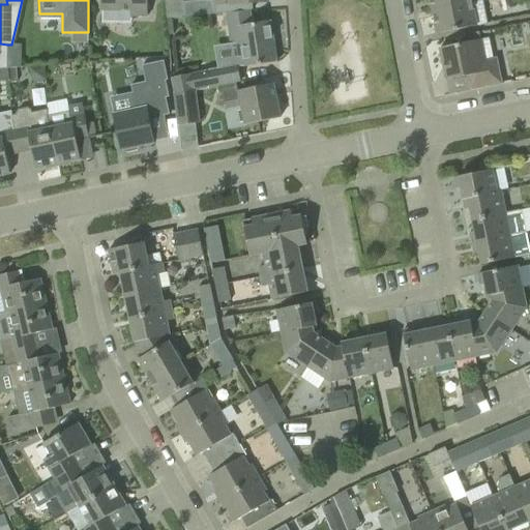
[(130,17),(147,17),(147,0),(100,0),(101,10),(130,10),(130,17)]
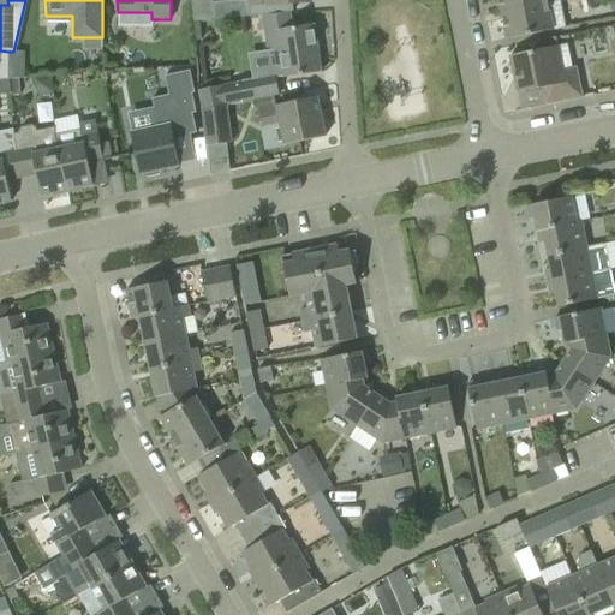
[(189,0),(192,23),(214,19),(212,0),(189,0)]
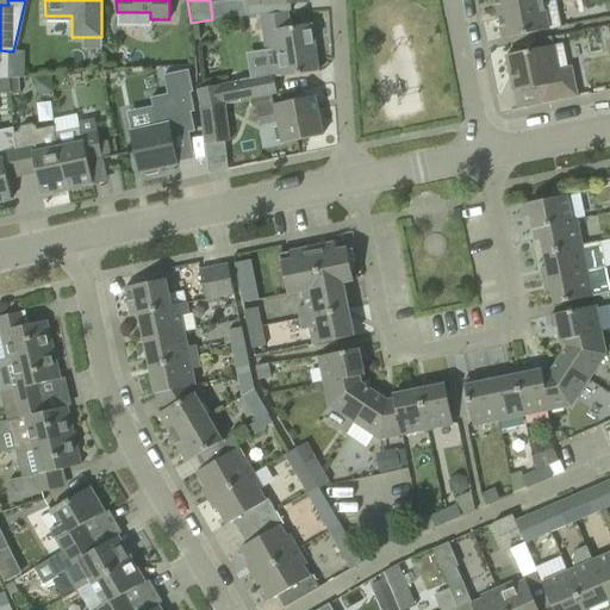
[(246,0),(247,7),(248,18),(259,17),(286,12),(291,12),(290,4),(309,2),(307,0),(246,0)]
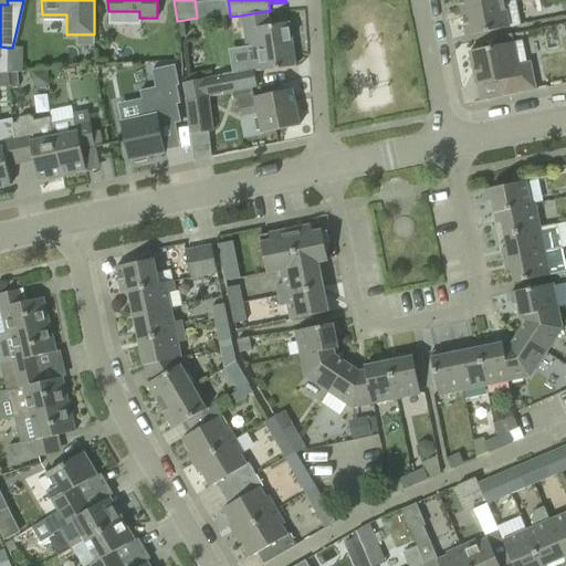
[(458,0),(461,12),(504,3),(503,0),(458,0)]
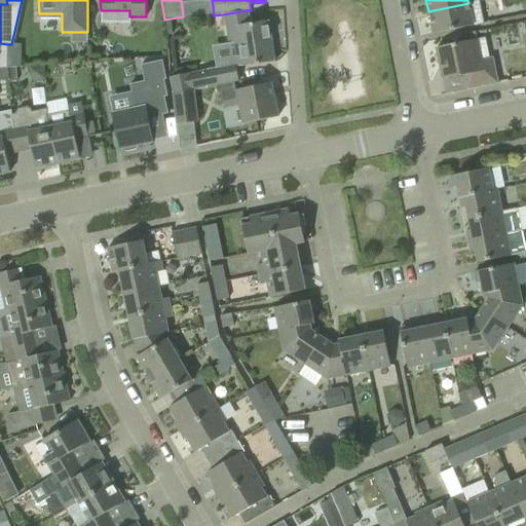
[(468,3),(428,11),(433,34),(484,24),(479,1),(478,1),(468,3)]
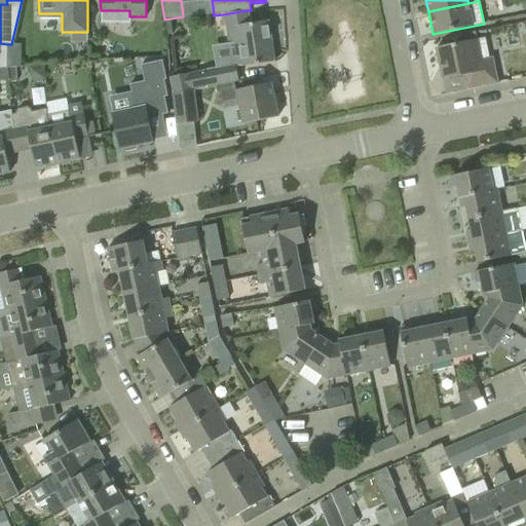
[(239,44),(242,67),(254,65),(274,62),(268,22),(249,24),(247,10),(223,14),(228,45),(239,44)]
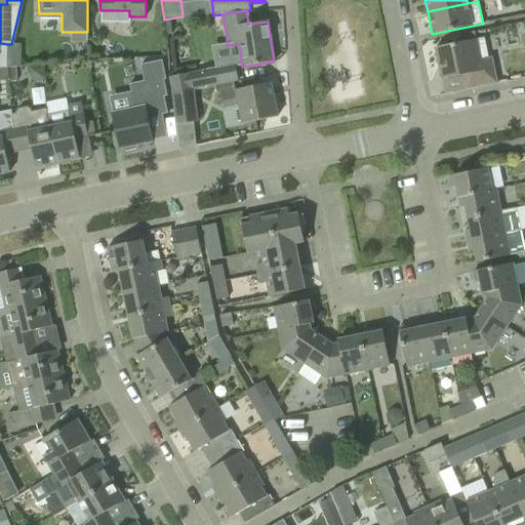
[(463,75),(466,89),(496,83),(491,58),(488,58),(484,38),(477,40),(435,48),(441,80),(463,75)]
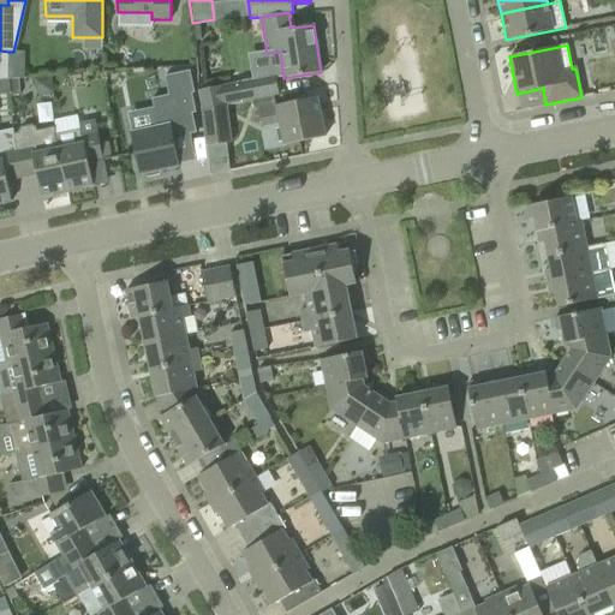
[(24,77),(24,52),(13,52),(9,52),(7,78),(24,77)]
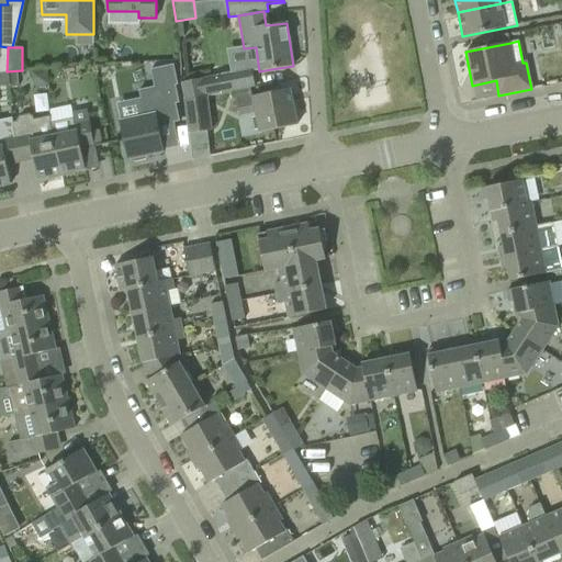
[(121,122),(120,122),(127,160),(131,159),(135,163),(144,160),(146,156),(164,153),(164,150),(158,126),(173,123),(179,122),(176,104),(179,103),(175,86),(178,86),(173,65),(150,69),(154,87),(138,90),(141,99),(144,116),(121,122)]
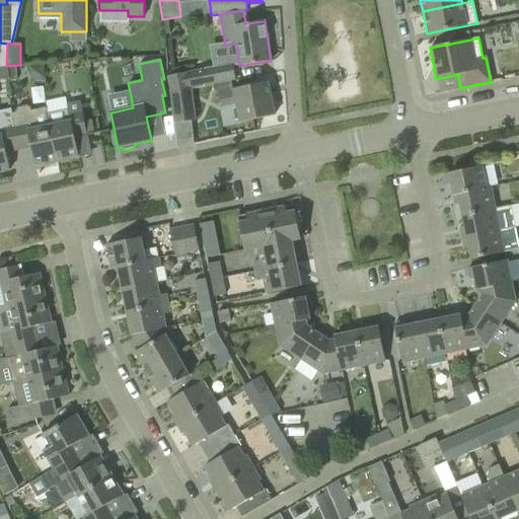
[(201,71),(204,86),(236,80),(233,65),(201,71)]
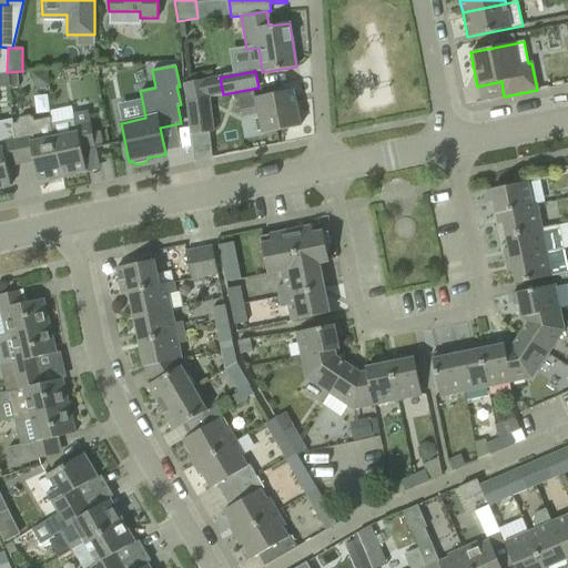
[(7,73),(0,73),(0,85),(10,85),(9,73),(7,73)]
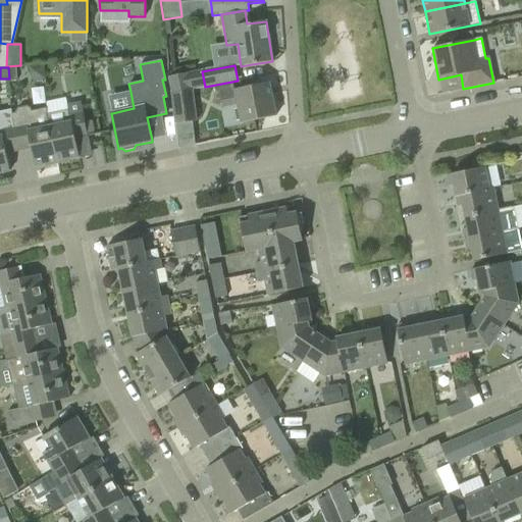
[(16,67),(8,67),(9,79),(9,81),(17,80),(16,67)]
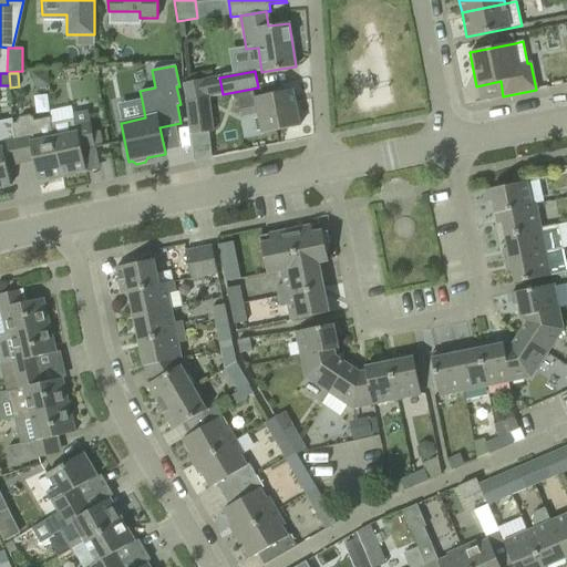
[(209,98),(206,80),(183,84),(185,101),(209,98)]
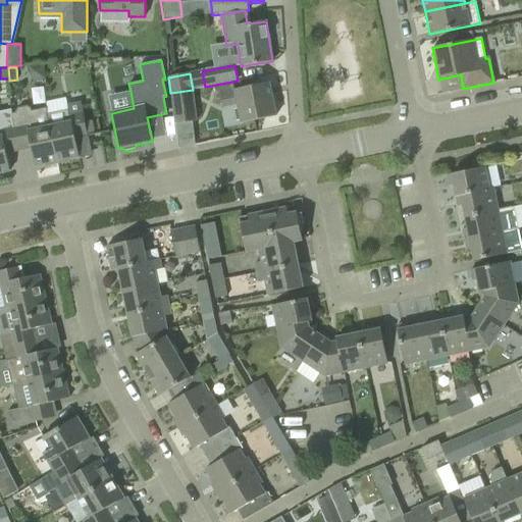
[(237,102),(242,123),(275,116),(269,83),(249,87),(219,94),(221,105),(237,102)]
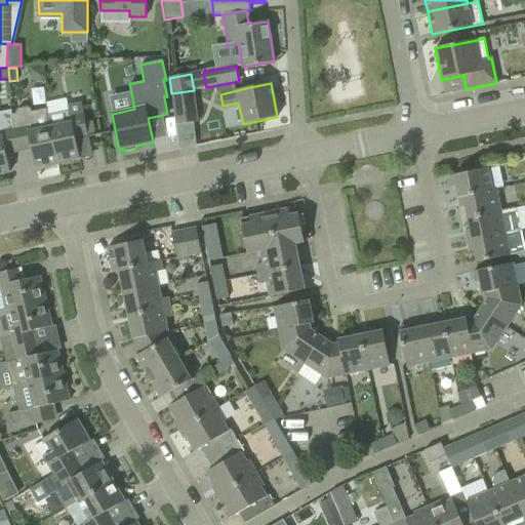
[(171,93),(175,125),(197,122),(194,90),(171,93)]
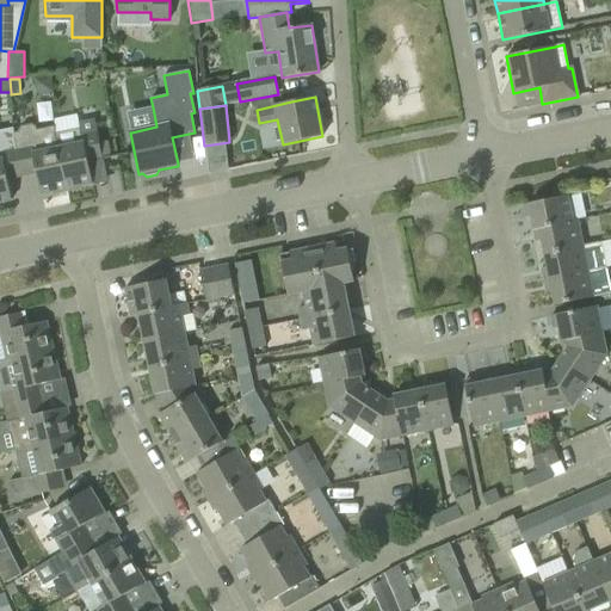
[(55,134),(67,191),(80,189),(80,186),(92,184),(88,162),(103,160),(94,118),(80,122),(81,129),(55,134)]
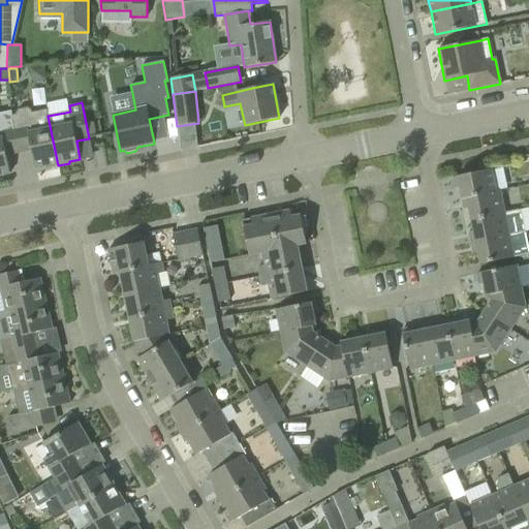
[(48,116),(47,110),(31,113),(31,111),(28,109),(18,110),(13,117),(11,117),(12,121),(14,131),(19,153),(31,150),(35,168),(45,166),(47,168),(58,165),(48,116)]
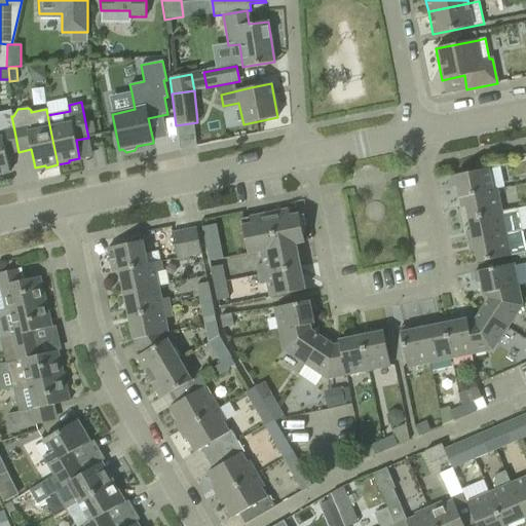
[(14,130),(12,120),(11,116),(11,110),(0,112),(0,174),(9,173),(6,154),(19,152),(14,132),(14,130)]
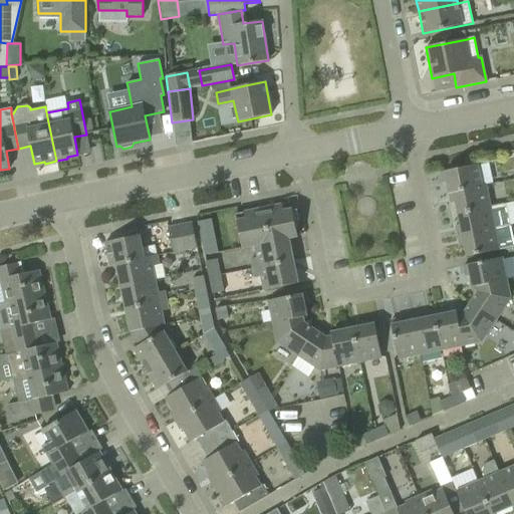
[(447,183),(449,194),(482,187),(477,165),(440,173),(442,183),(447,183)]
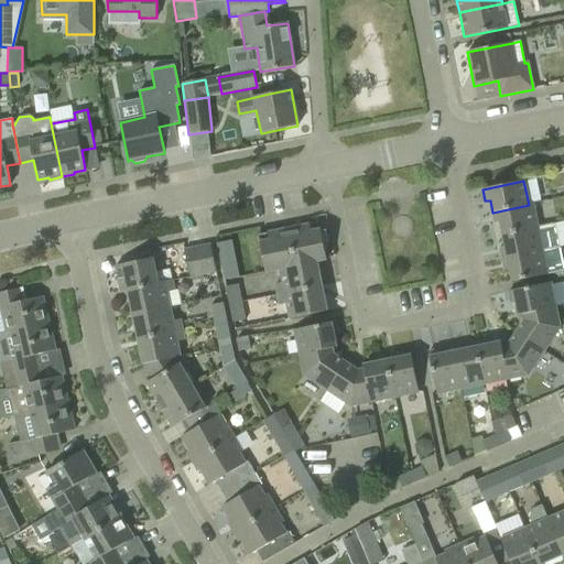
[(499,223),(502,235),(538,227),(538,226),(533,205),(529,206),(529,205),(492,213),(495,224),(499,223)]
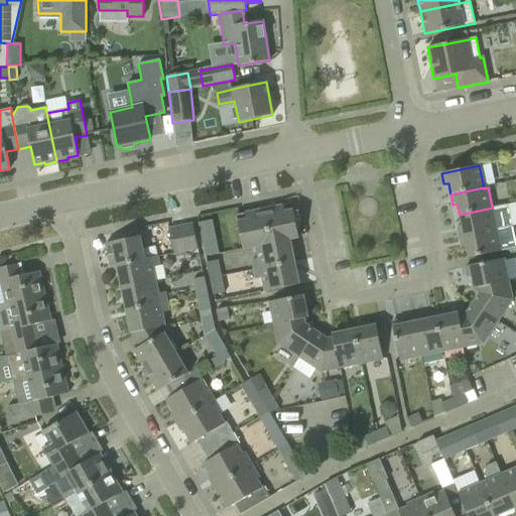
[(511,227),(507,205),(492,207),(492,208),(460,215),(462,226),(458,227),(460,237),(511,227)]
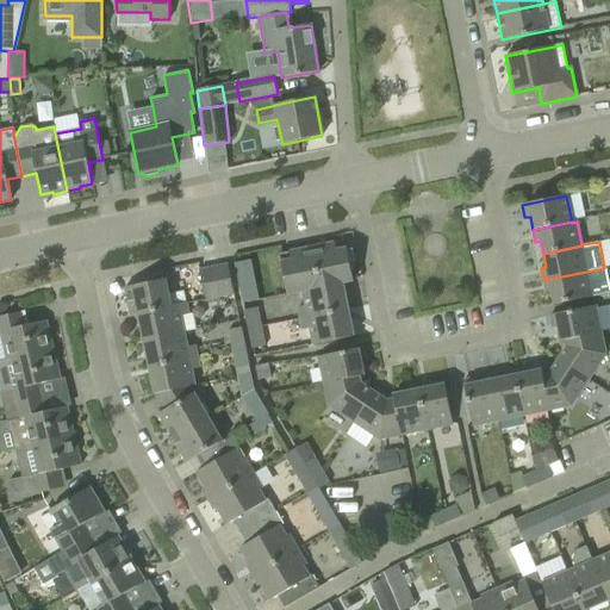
[(335,243),(306,249),(315,290),(343,284),(353,281),(347,249),(336,250),(335,243)]
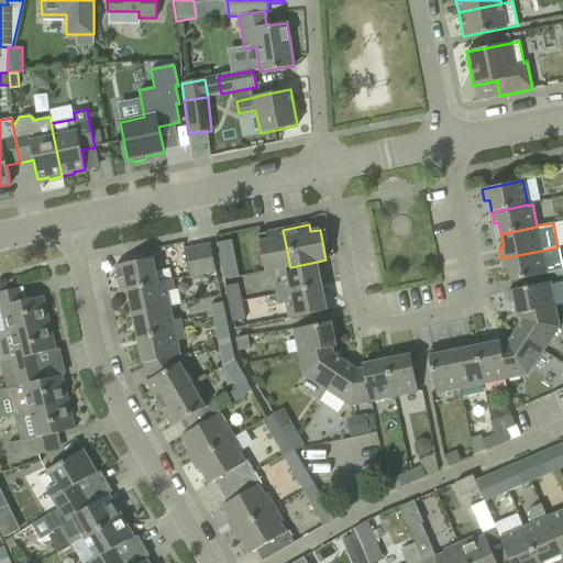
[(265,273),(279,269),(290,267),(283,230),(257,234),(265,273)]
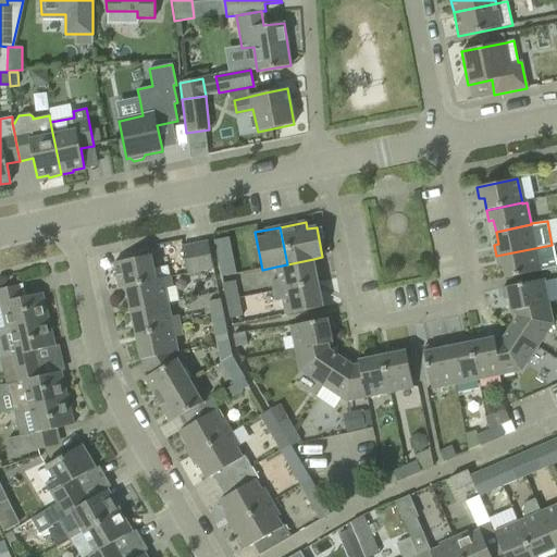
[(231,247),(229,237),(214,240),(217,250),(231,247)]
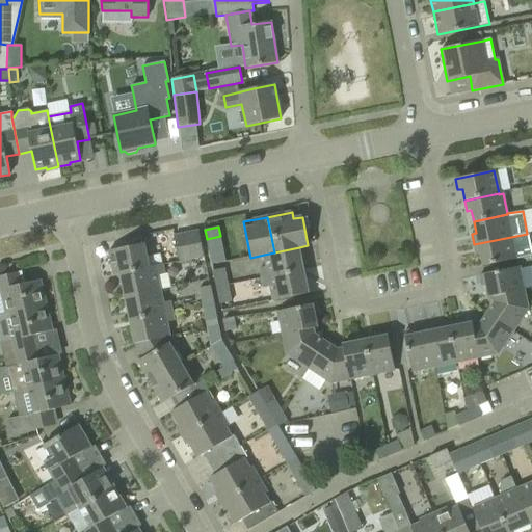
[(174,236),(179,262),(204,257),(198,231),(174,236)]
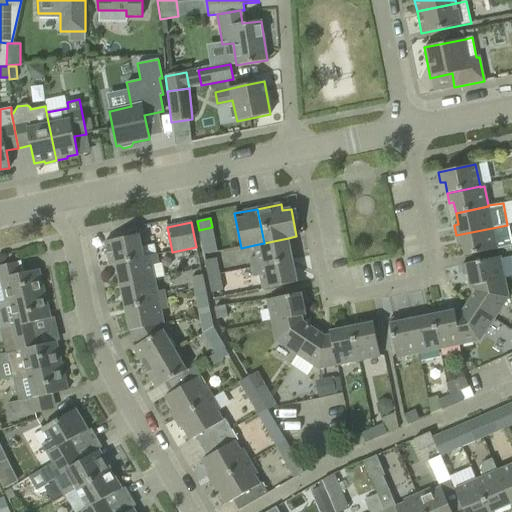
[(507,225),(456,235),(458,245),(462,244),(464,256),(497,249),(511,246),(507,225)]
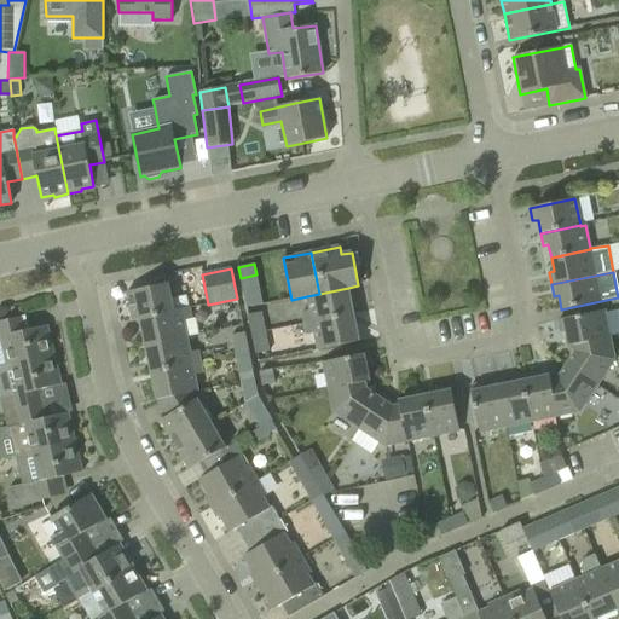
[(259,284),(256,275),(241,278),(242,288),(259,284)]
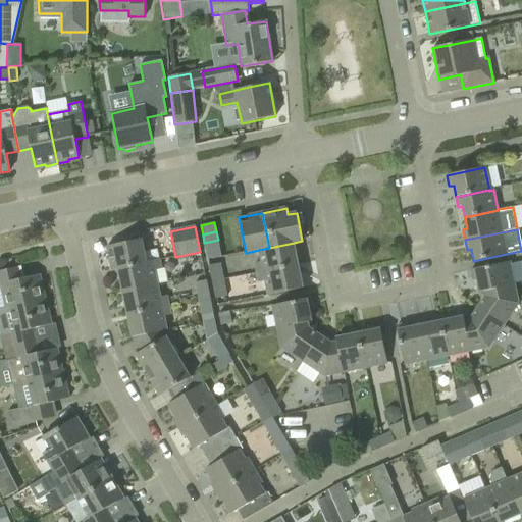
[(111,270),(118,269),(146,263),(158,260),(156,250),(144,252),(141,240),(106,247),(111,270)]
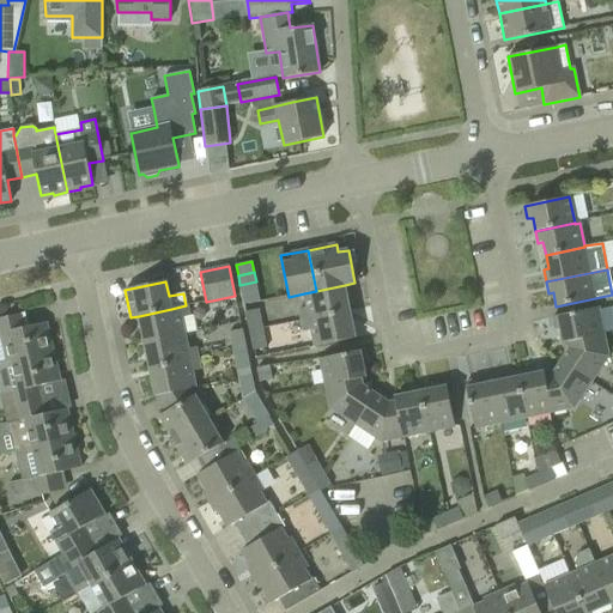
[(258,292),(256,281),(240,285),(242,295),(258,292)]
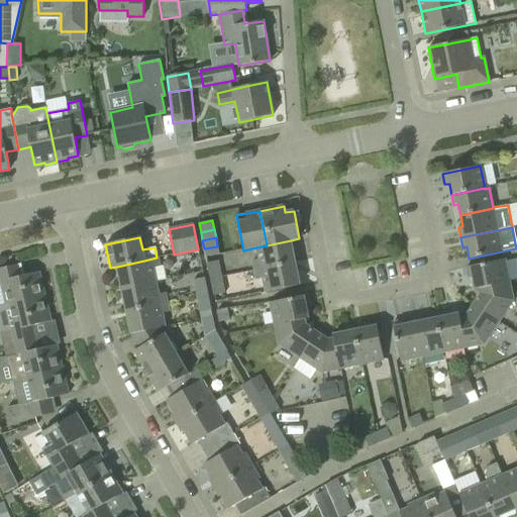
[(252,262),(253,272),(295,263),(291,240),(267,245),(256,247),(259,261),(252,262)]
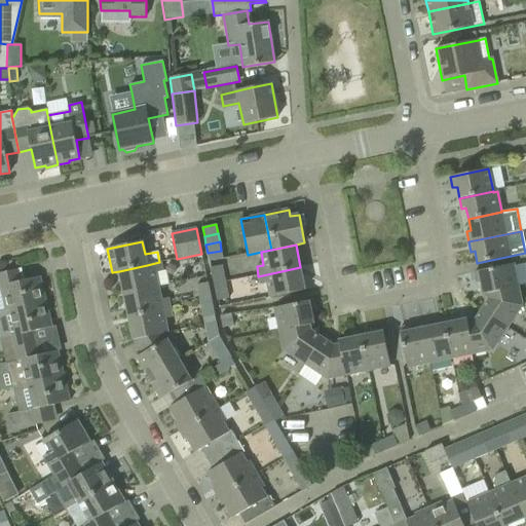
[(223,259),(221,251),(208,253),(210,262),(223,259)]
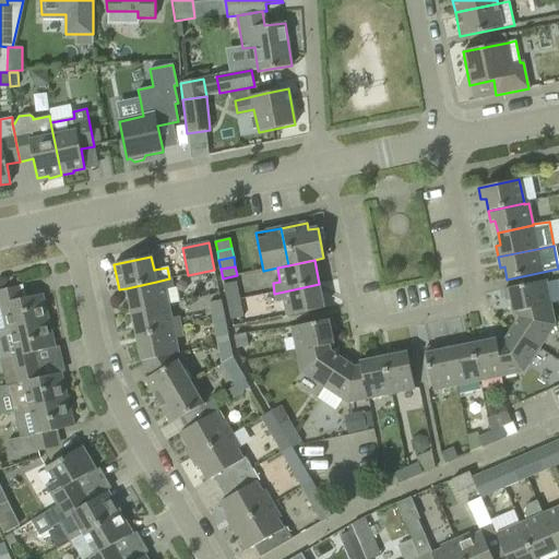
[(127,288),(131,312),(169,305),(179,302),(176,288),(174,288),(171,278),(169,278),(156,282),(127,288)]
